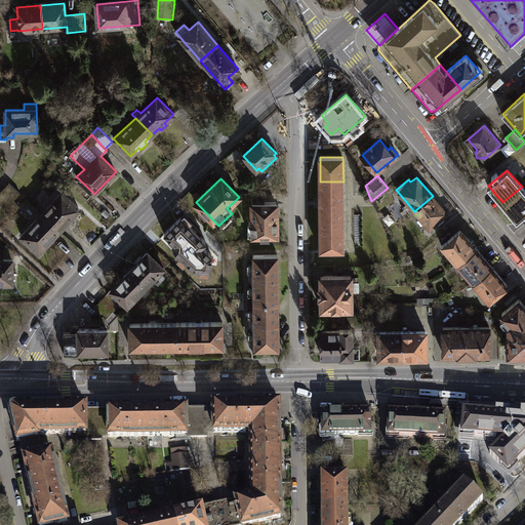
[(344,182),(320,182),(320,226),(344,226),(344,182)]
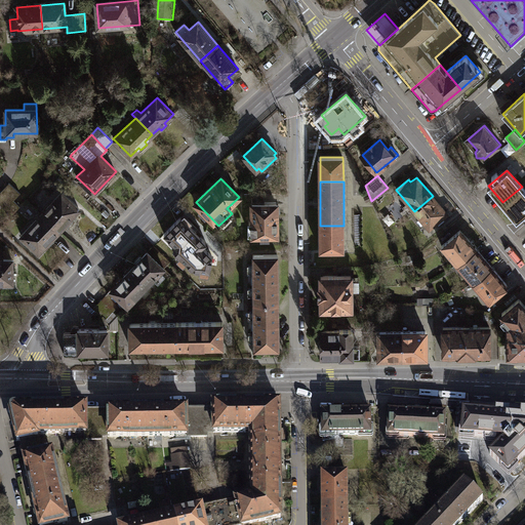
[(502,202),(517,219),(521,215),(524,218),(524,216),(524,191),(522,187),(502,202)]
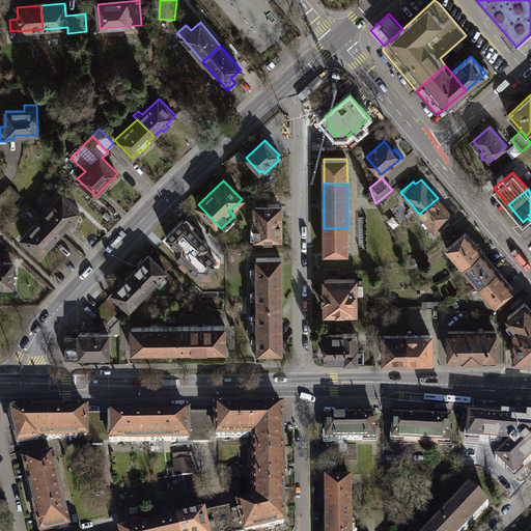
[(42,217),(62,235),(74,222),(72,220),(80,211),(62,195),(42,217)]
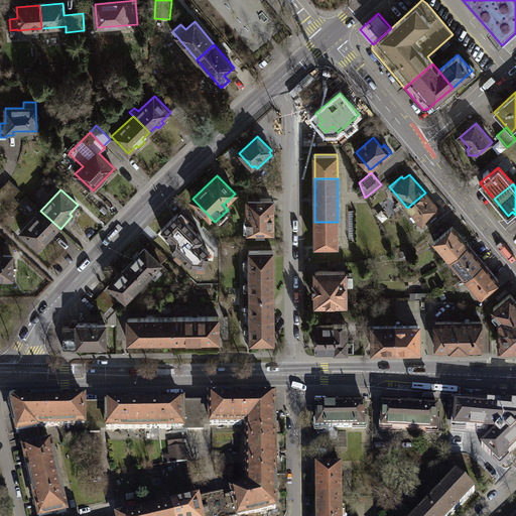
[(425,192),(407,208),(421,224),(424,221),(426,224),(440,212),(425,192)]
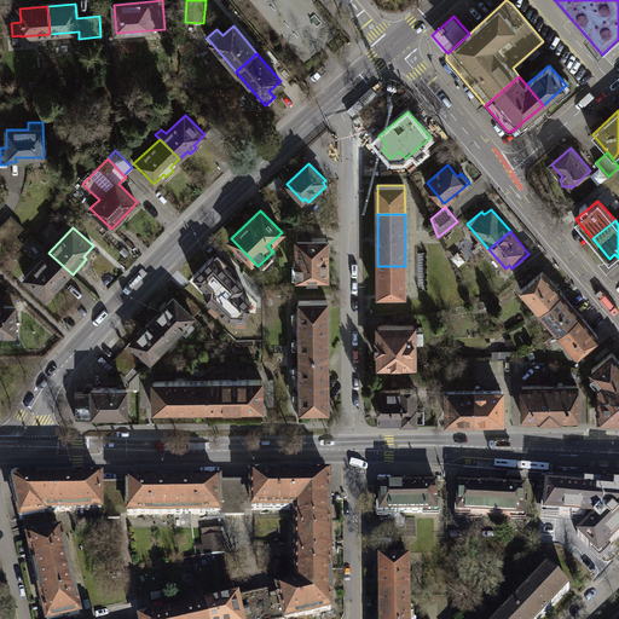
[(299,276),(299,277),(328,277),(327,241),(299,241),(299,261),(294,261),(294,276),(299,276)]
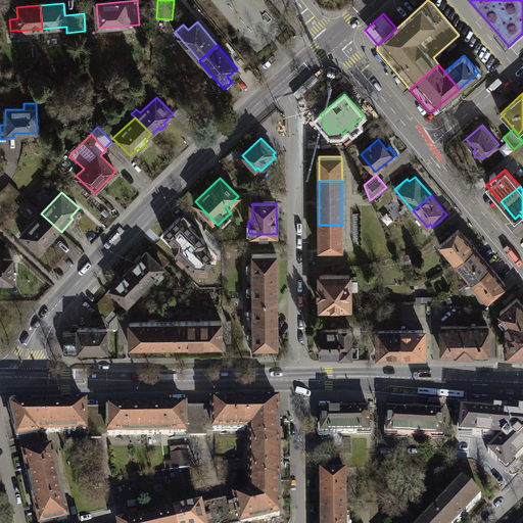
[(21,235),(39,250),(47,243),(49,244),(61,232),(41,214),(21,235)]
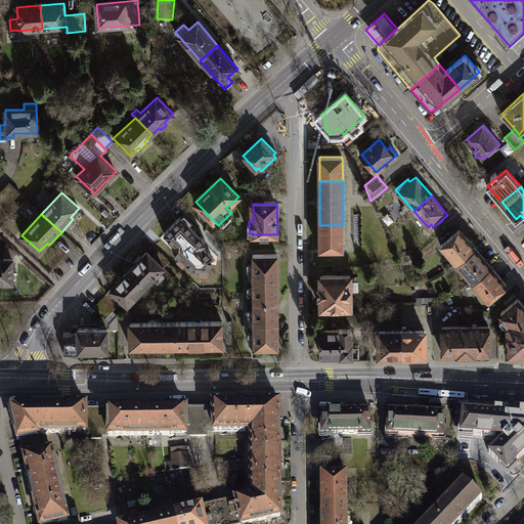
[(206,243),(181,219),(165,234),(174,244),(173,248),(193,268),(210,271),(212,256),(202,246),(206,243)]
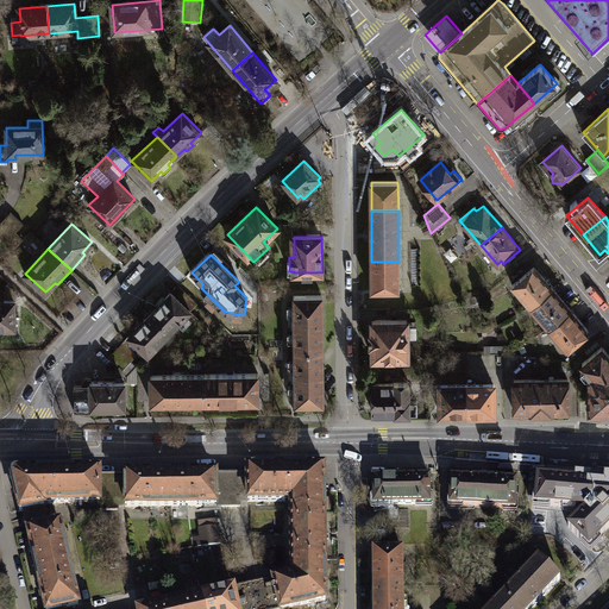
[(399,262),(371,262),(371,290),(399,289),(399,262)]
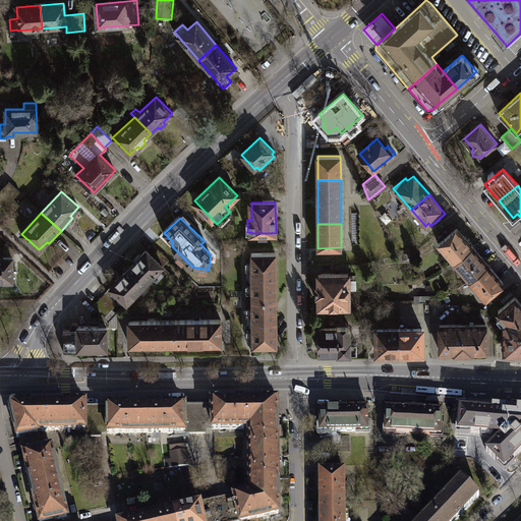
[(457,228),(439,244),(454,263),(473,246),(457,228)]
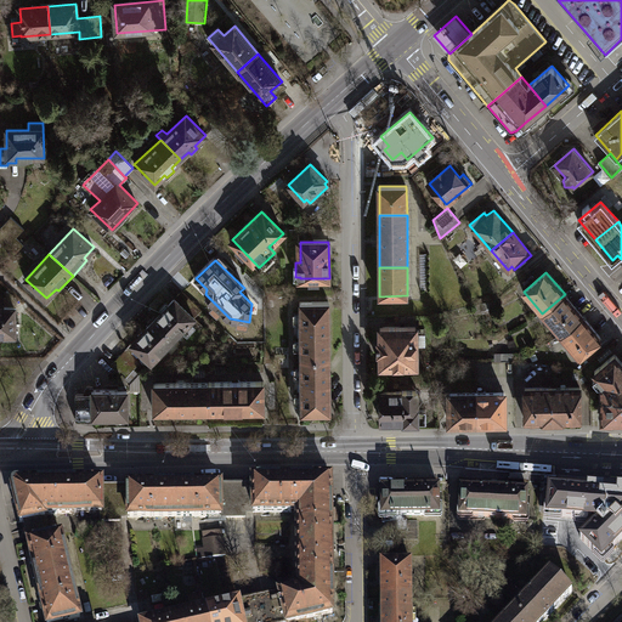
[(174,338),(202,310),(181,290),(154,320),(174,338)]
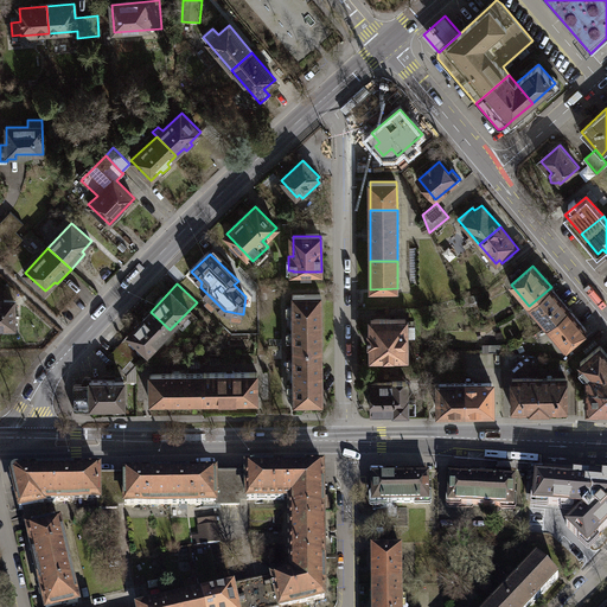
[(551,287),(529,306),(547,327),(569,308),(551,287)]
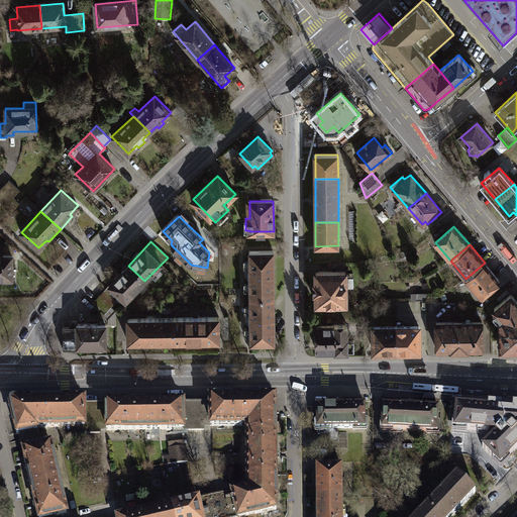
[(274,250),(249,251),(250,297),(275,297),(274,250)]
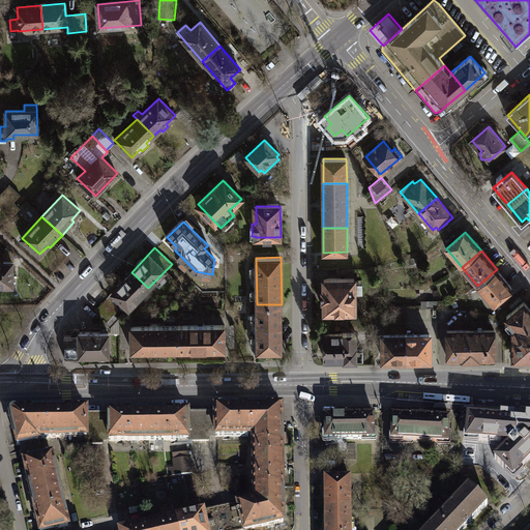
[(0,285),(3,285),(3,289),(13,289),(12,261),(0,261),(0,285)]
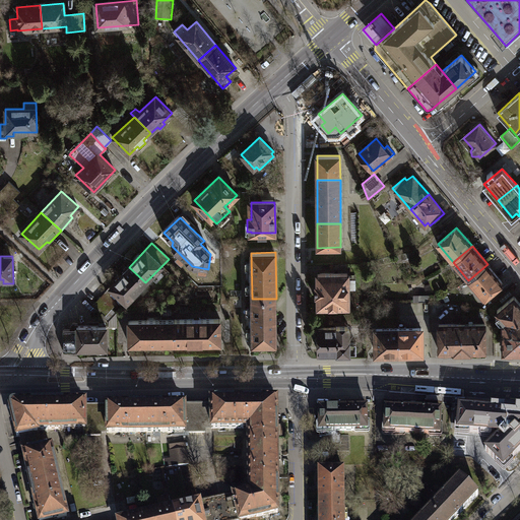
[(488,264),(468,280),(484,299),(503,283),(488,264)]
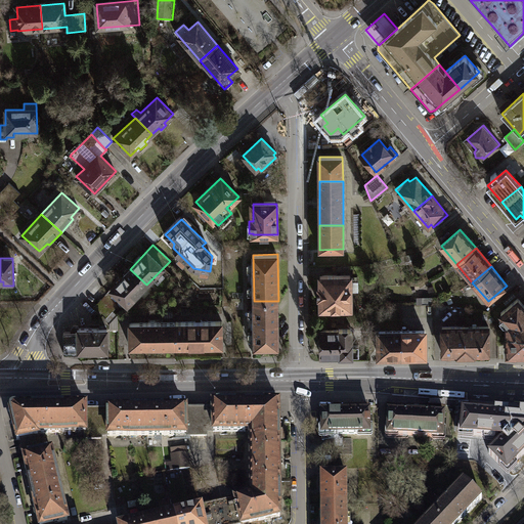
[(128,304),(146,285),(130,269),(112,289),(128,304)]
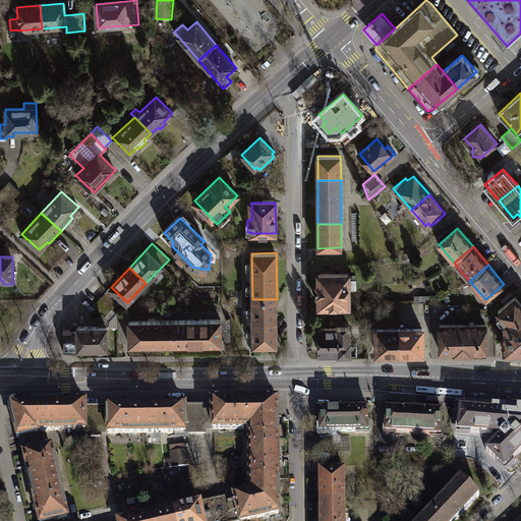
[(319,274),(319,306),(349,305),(349,274),(319,274)]
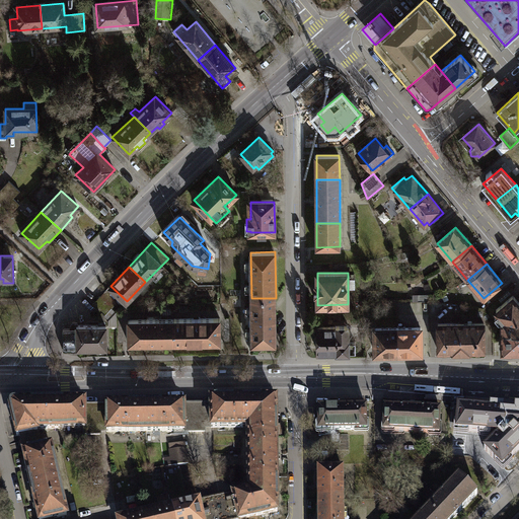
[(106,290),(99,297),(112,308),(118,301),(106,290)]
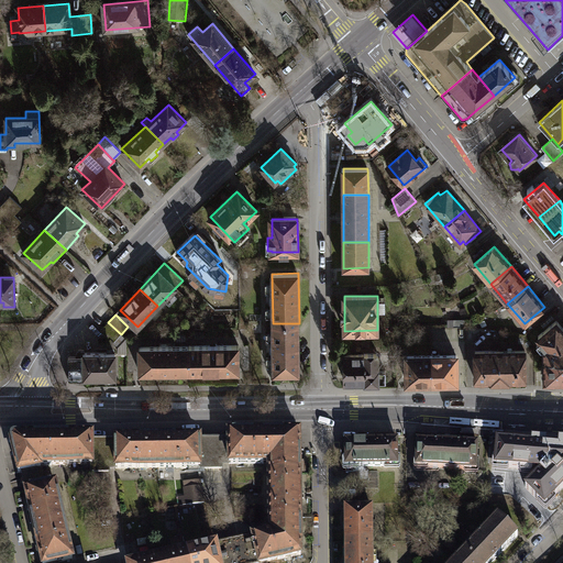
[(562,359),(562,328),(558,321),(539,337),(545,345),(544,346),(544,359),(562,359)]
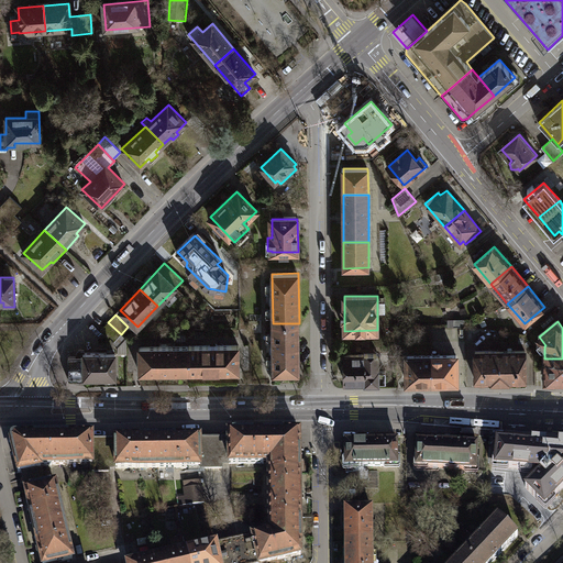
[(108,322),(100,330),(118,346),(125,338),(121,334),(108,322)]
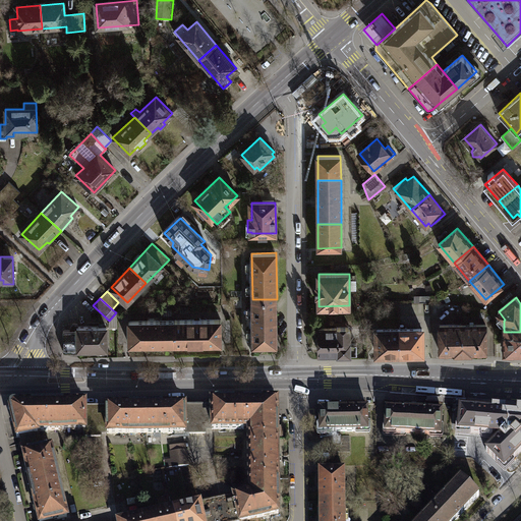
[(277,299),(252,299),(253,345),(278,345),(277,299)]
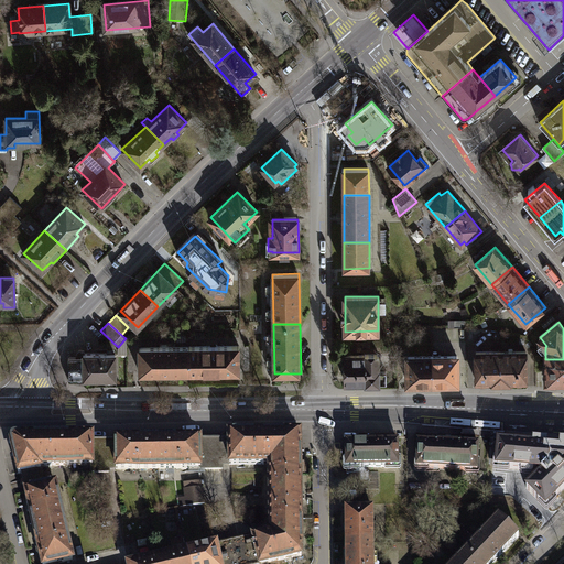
[(239,371),(239,346),(190,347),(191,372),(239,371)]
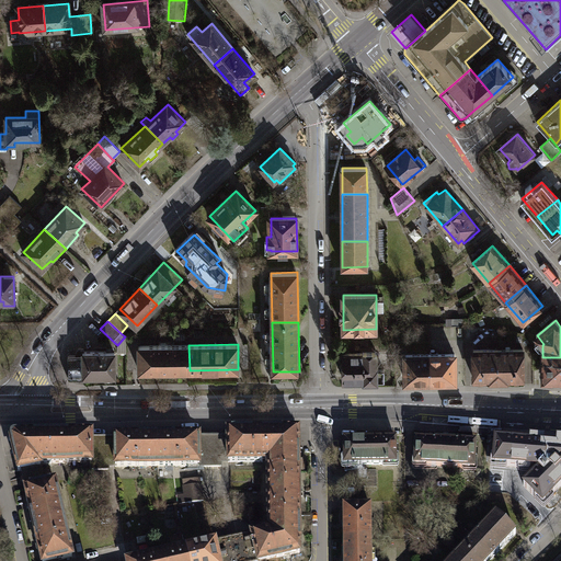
[(190,370),(189,345),(139,346),(139,371),(190,370)]
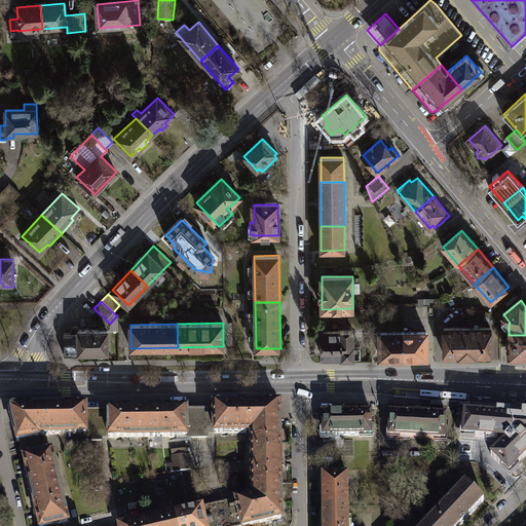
[(468,355),(467,328),(444,329),(445,357),(468,355)]
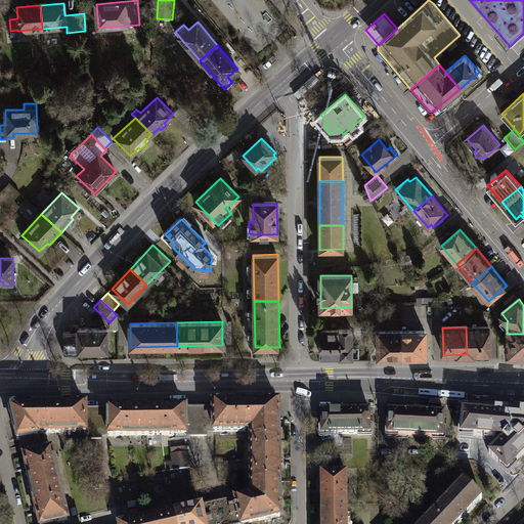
[(489,354),(488,326),(466,326),(467,354),(489,354)]
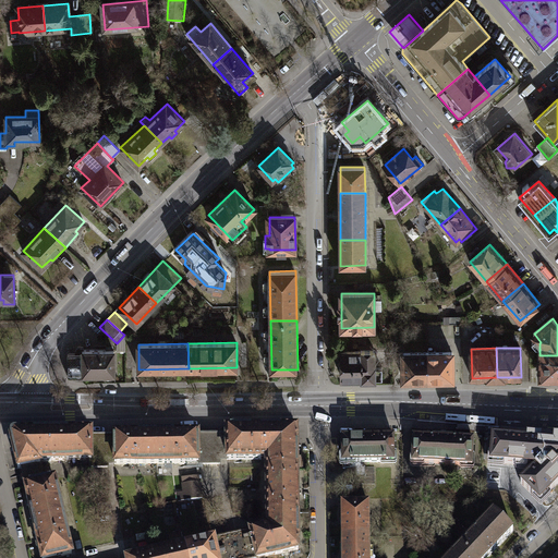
[(83,354),(69,354),(69,377),(84,377),(84,374),(114,373),(114,350),(83,350),(83,354)]
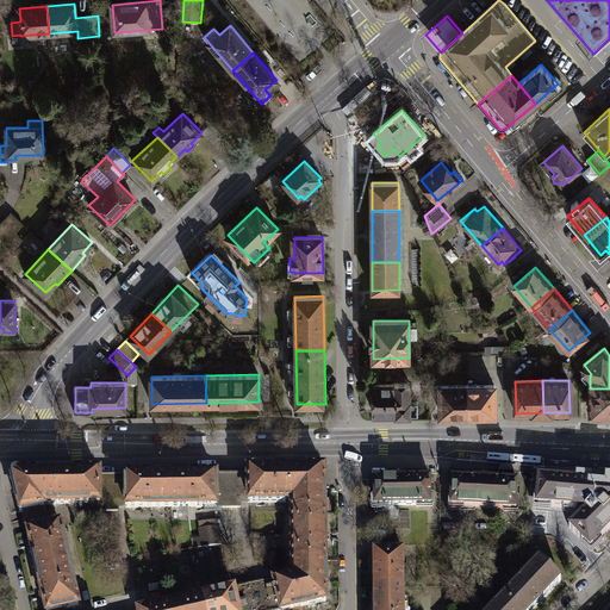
[(374,384),(374,415),(396,415),(411,415),(411,414),(418,414),(418,402),(411,402),(411,399),(410,399),(410,383),(394,384),(374,384)]
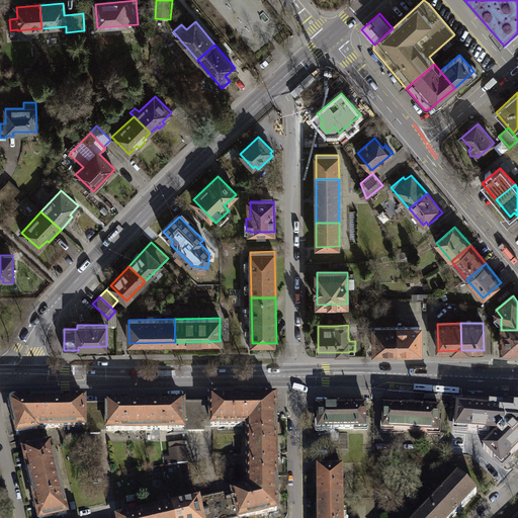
[(420,351),(420,327),(398,328),(398,351),(420,351)]
